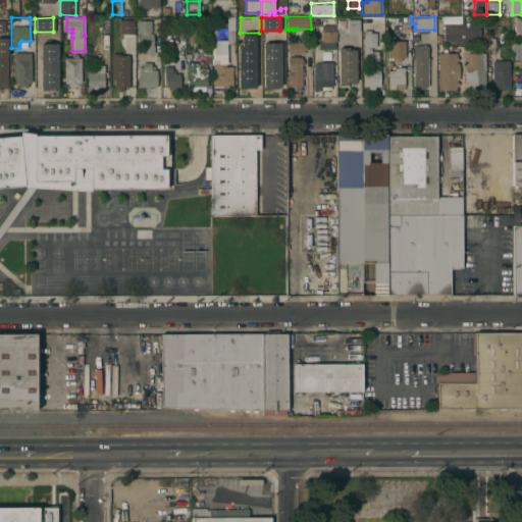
[(359,31),(347,31),(347,18),(359,18),(359,31)]
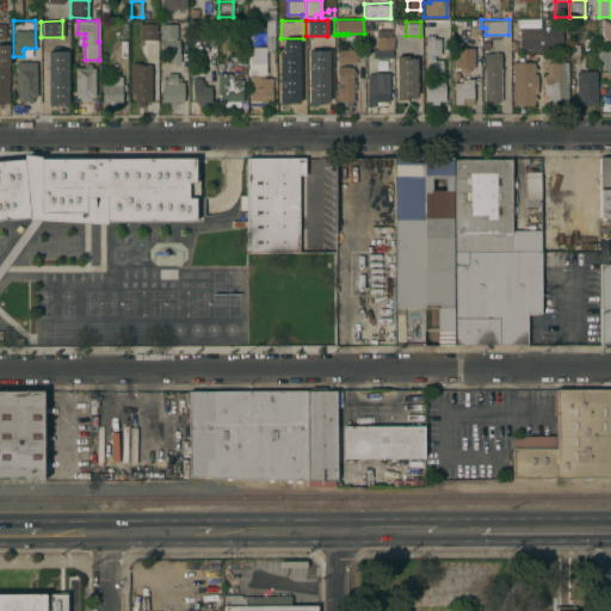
[(177,37),(176,37),(176,38),(179,38),(179,51),(180,51),(180,62),(171,62),(171,53),(161,53),(161,23),(177,23),(177,37)]
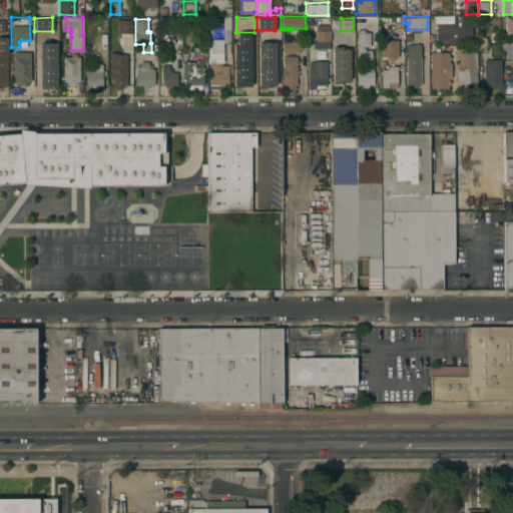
[(174,33),(163,33),(164,20),(174,20),(174,33)]
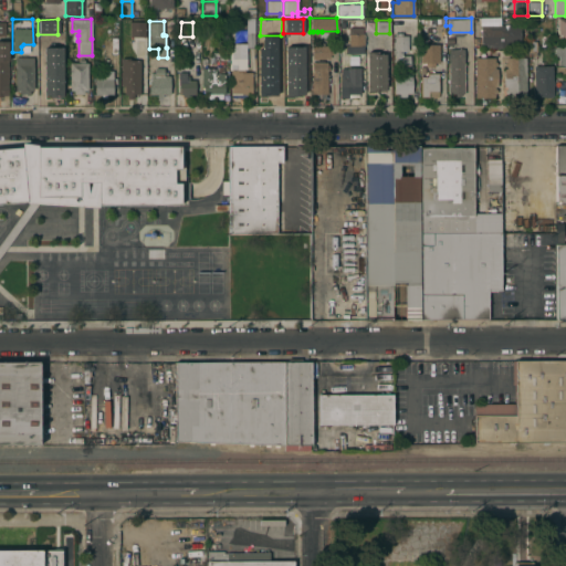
[(129,23),(145,23),(145,37),(129,37),(129,23)]
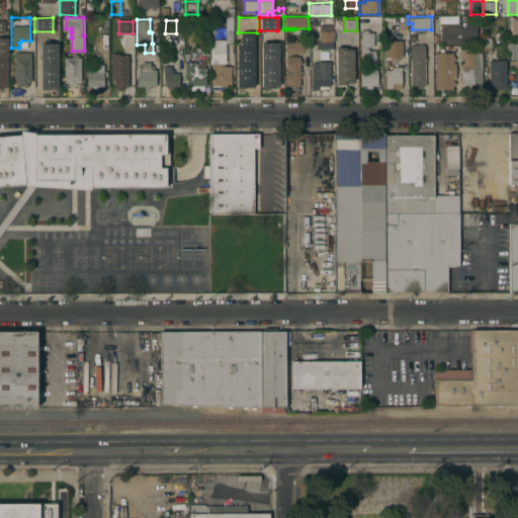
[(477,22),(477,40),(472,40),(472,42),(468,42),(468,40),(466,40),(466,42),(449,42),(449,40),(447,40),(447,41),(443,41),(443,40),(440,40),(440,22),(477,22)]
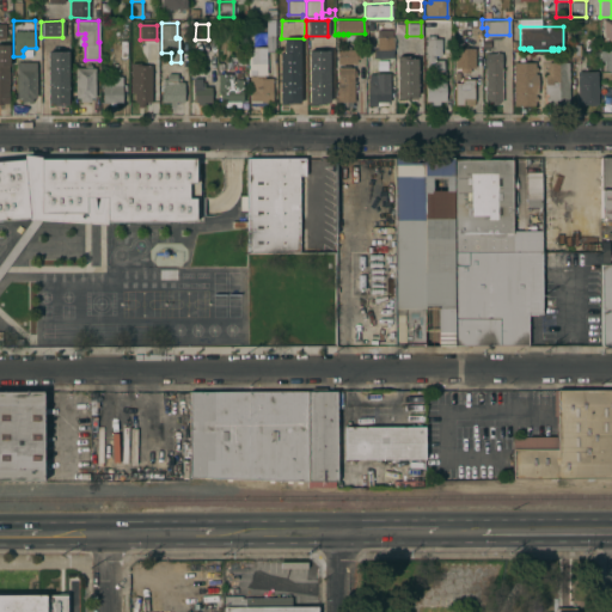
[(392,35),(393,35),(393,48),(392,48),(392,56),(378,56),(378,49),(377,49),(377,35),(378,35),(377,29),(392,29),(392,35)]
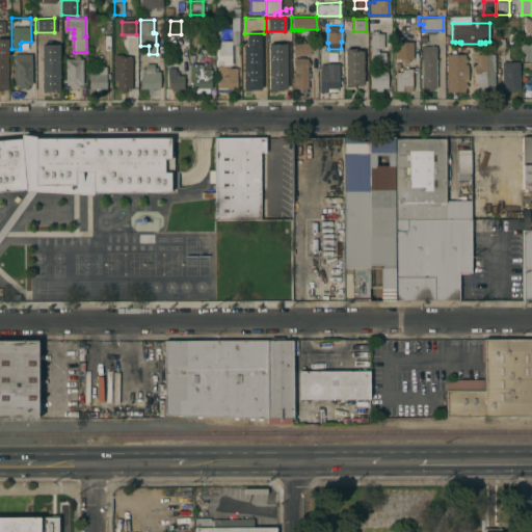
[(239,43),(232,44),(231,30),(239,30),(239,43)]
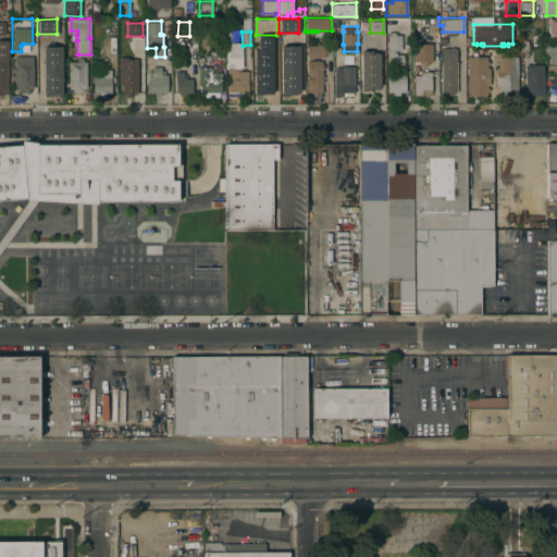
[(387,32),(396,32),(396,34),(401,34),(401,49),(395,49),(395,53),(403,53),(404,63),(395,63),(395,66),(387,66),(387,52),(386,52),(386,48),(387,48),(387,47),(386,47),(386,40),(387,40),(387,32)]
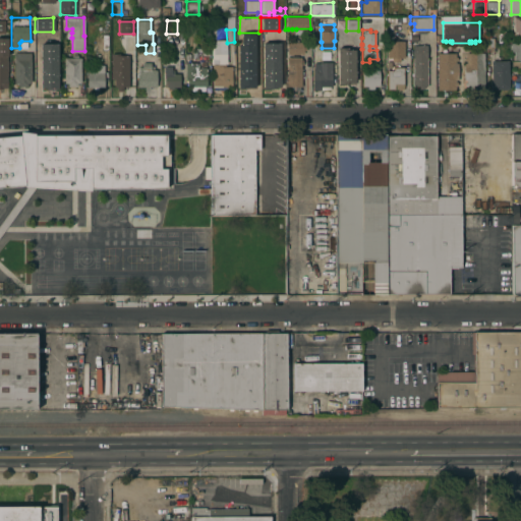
[(495,50),(486,51),(485,37),(494,37),(495,50)]
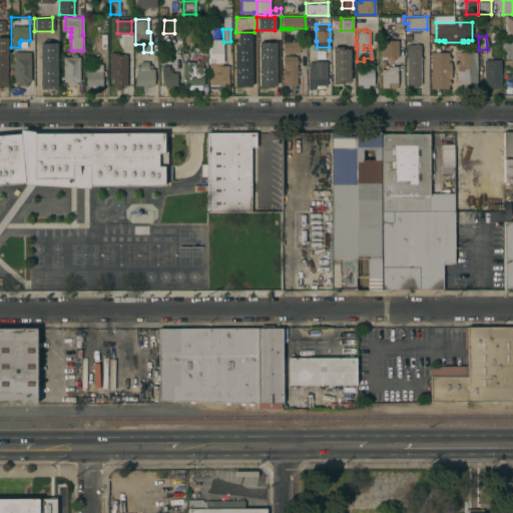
[(283,40),(299,40),(299,43),(301,43),(301,49),(299,49),(299,52),(283,52),(283,40)]
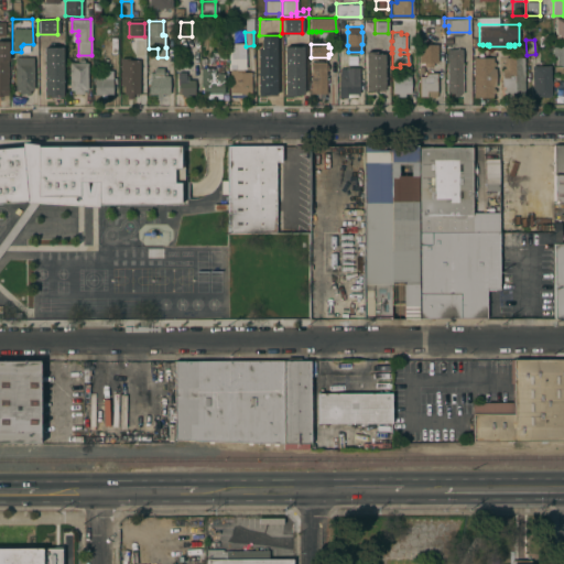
[(419,62),(419,44),(437,44),(437,63),(436,63),(436,95),(435,95),(435,97),(419,97),(419,62)]
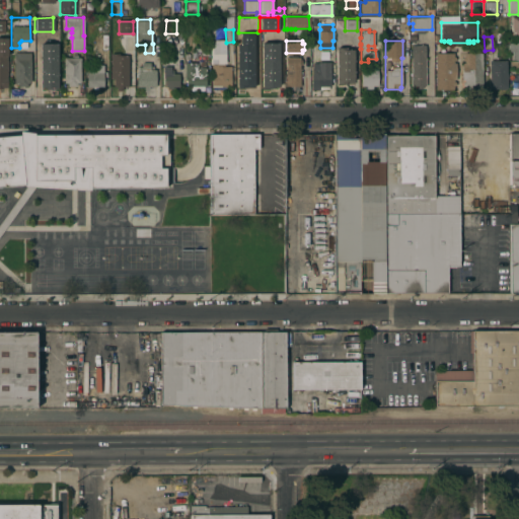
[(518,61),(518,67),(510,67),(510,60),(517,60),(517,58),(512,58),(512,50),(509,50),(509,43),(518,43),(518,61)]
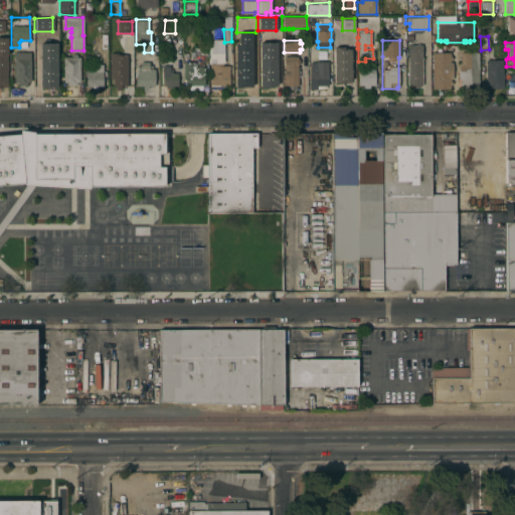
[(421,84),(418,84),(418,87),(413,87),(413,84),(408,84),(408,82),(407,82),(407,77),(408,77),(408,44),(417,44),(417,43),(421,43),(421,84)]
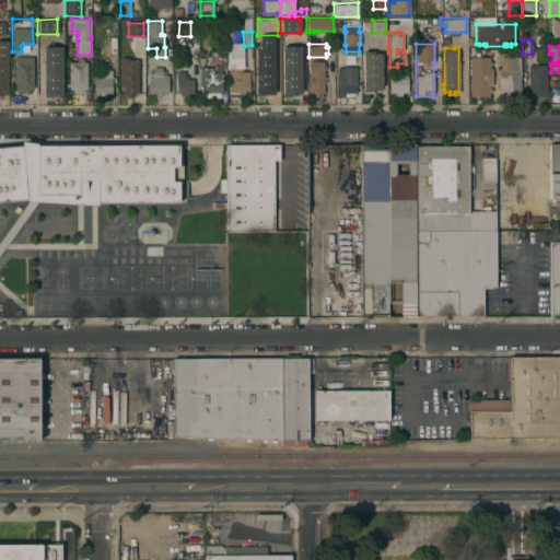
[(381,86),(382,86),(382,89),(363,90),(362,50),(373,50),(373,53),(381,53),(381,86)]
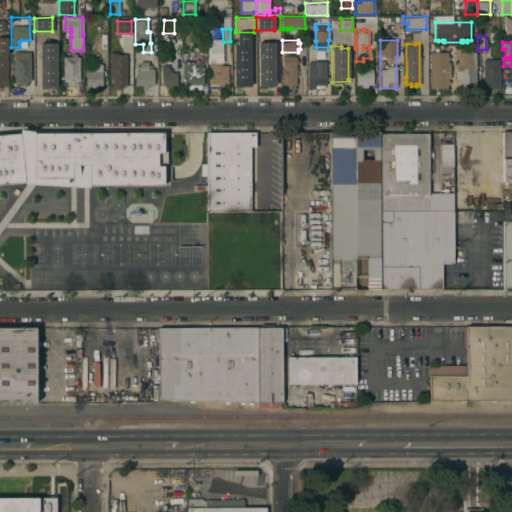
[(30,81),(27,81),(27,84),(14,84),(13,60),(10,60),(10,52),(13,52),(13,51),(30,51),(30,81)]
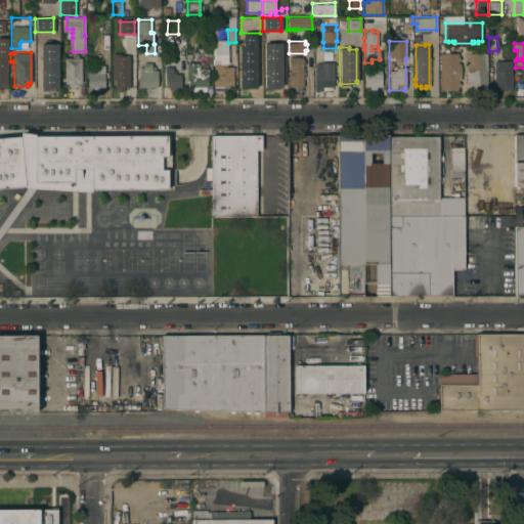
[(457,56),(460,56),(460,60),(457,60),(457,68),(460,68),(459,72),(457,72),(457,75),(460,75),(460,79),(457,79),(457,81),(460,81),(460,85),(457,85),(457,90),(439,89),(440,52),(457,52),(457,56)]
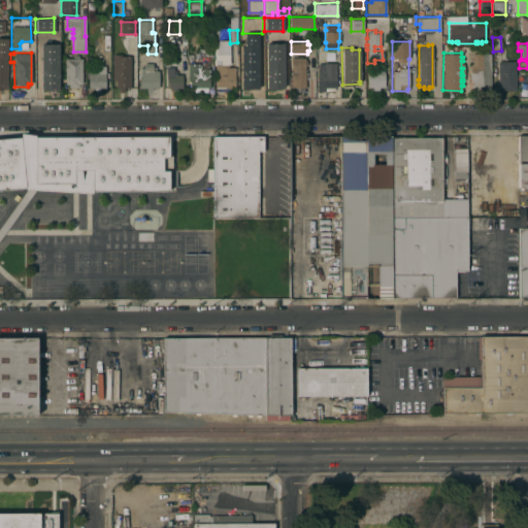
[(490,53),(491,92),(475,92),(475,90),(472,90),(472,86),(470,86),(470,81),(472,81),(471,53),(490,53)]
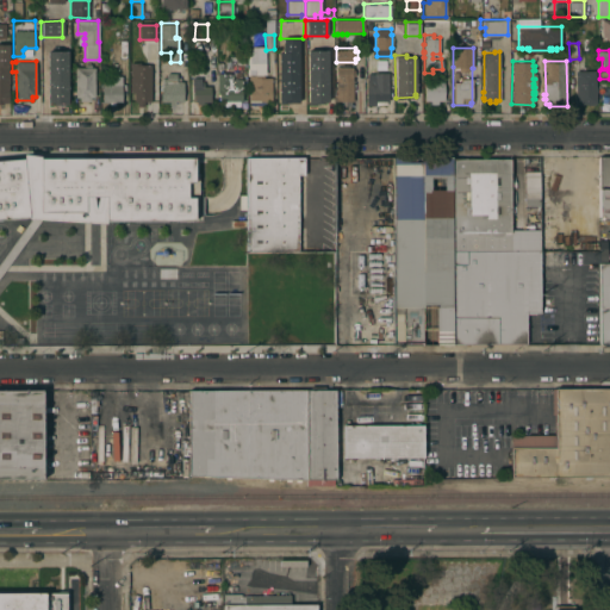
[(66,100),(54,100),(54,97),(45,97),(45,67),(48,67),(48,63),(60,63),(60,66),(66,66),(66,100)]
